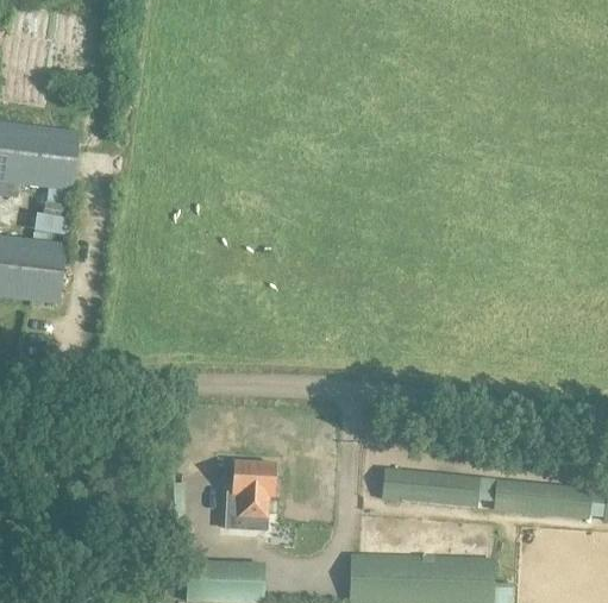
[(0,118),(0,180),(74,189),(81,129),(0,118)]
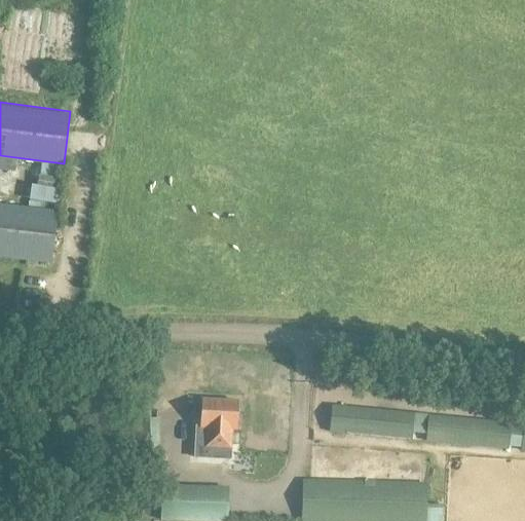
[(35,184),(33,194),(49,198),(52,188),(35,184)]
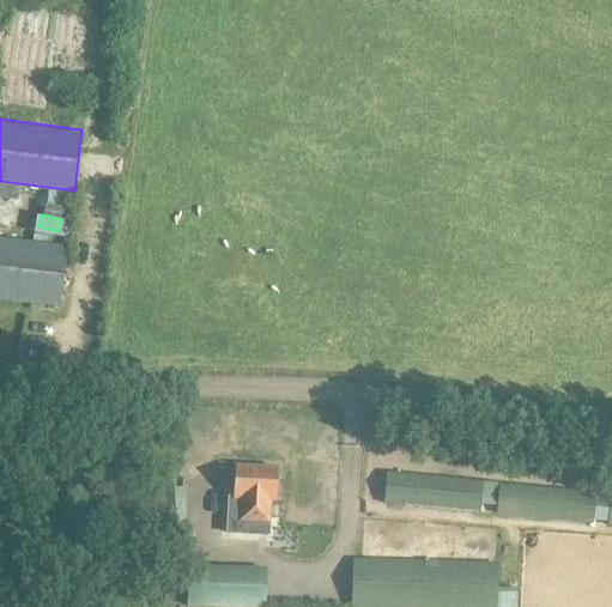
[(0,237),(0,295),(60,303),(67,246),(0,237)]
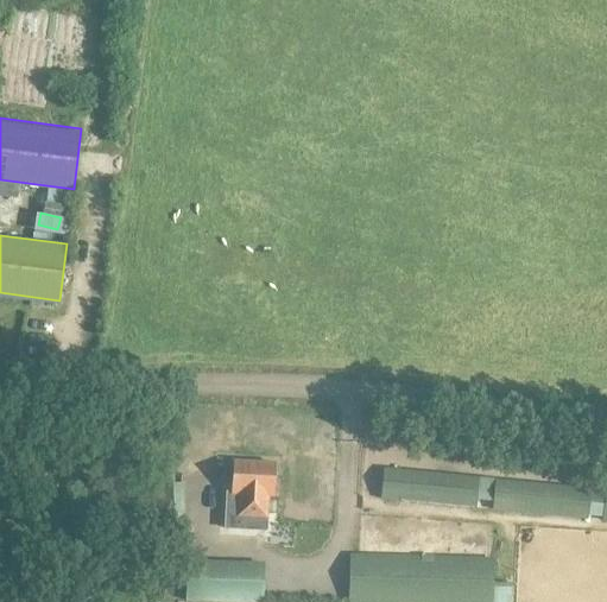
[(234,460),(233,492),(241,492),(240,512),(267,513),(269,492),(273,493),(274,461),(234,460)]
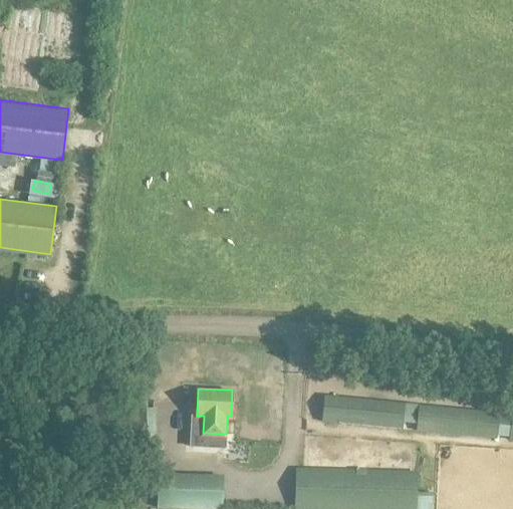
[(406,402),(404,419),(419,421),(418,428),(498,436),(498,434),(500,413),(500,411),(421,403),(406,402)]
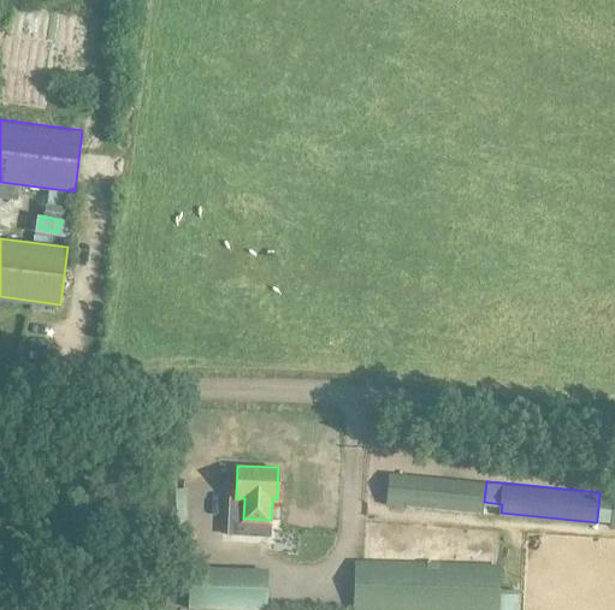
[(187,487),(167,487),(170,536),(189,534),(187,487)]
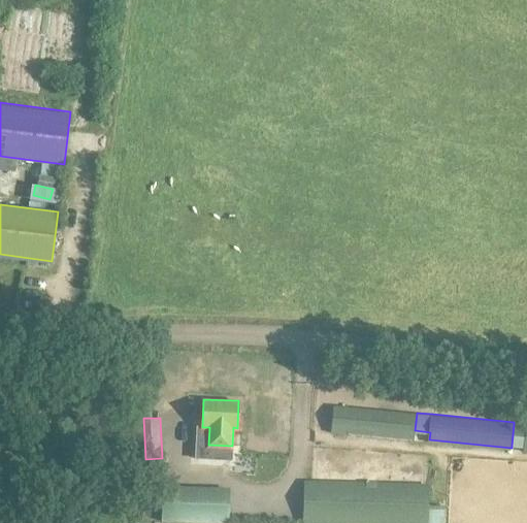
[(526,425),(514,424),(512,446),(525,447),(525,449),(526,449),(526,425)]
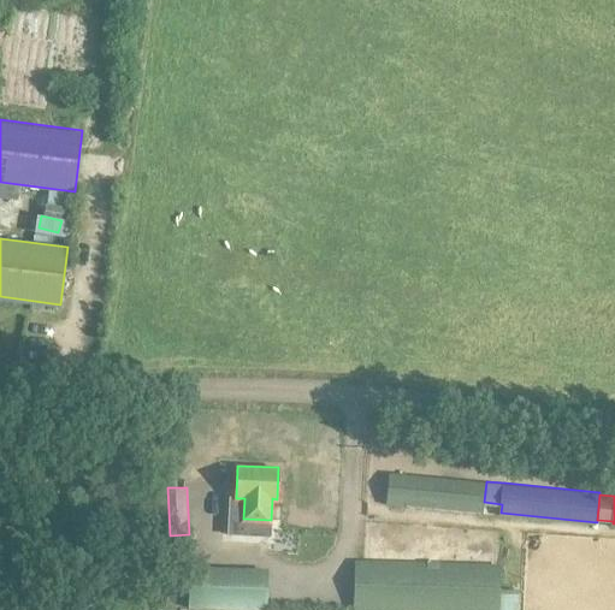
[(384,609),(500,609),(501,586),(502,562),(356,557),(354,609),(384,609)]
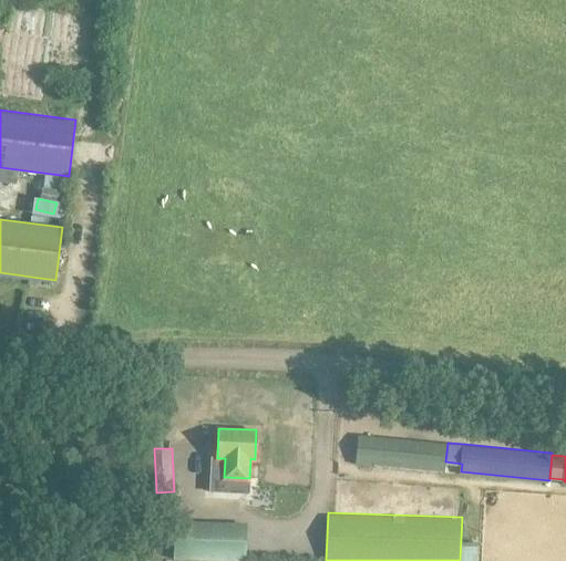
[(176,521),(175,557),(246,559),(247,522),(176,521)]
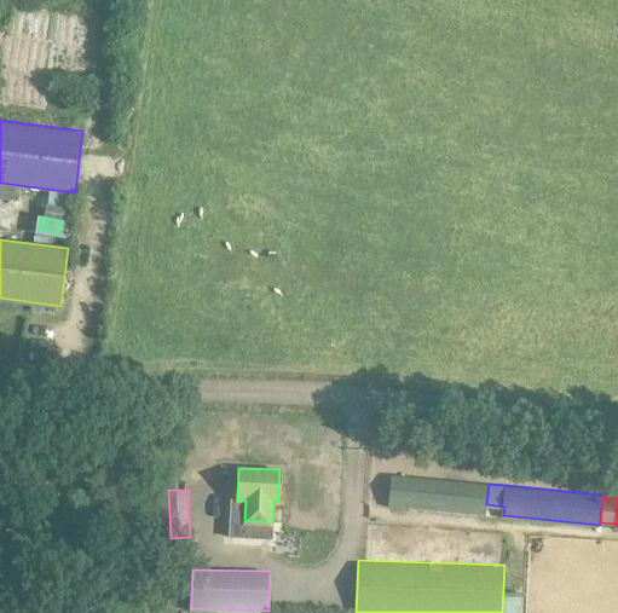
[(503,589),(502,612),(521,612),(523,590),(503,589)]
